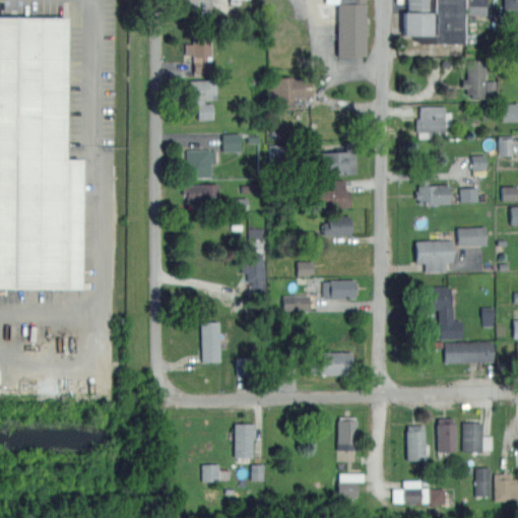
[(365,0),(365,58),(340,58),(340,5),(325,5),(325,0),(365,0)]
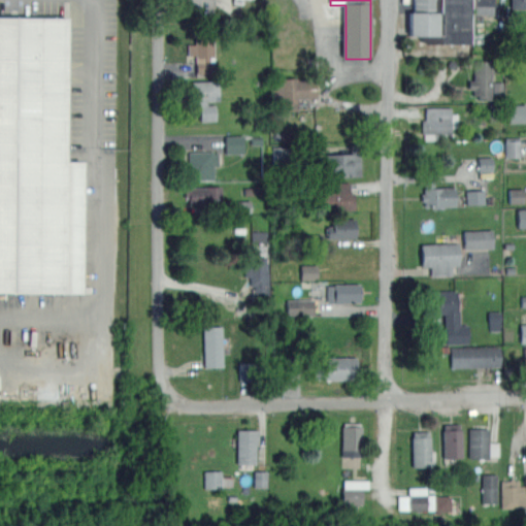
[(425,45),(425,37),(407,38),(407,13),(416,13),(416,0),(472,0),(473,45),(425,45)]
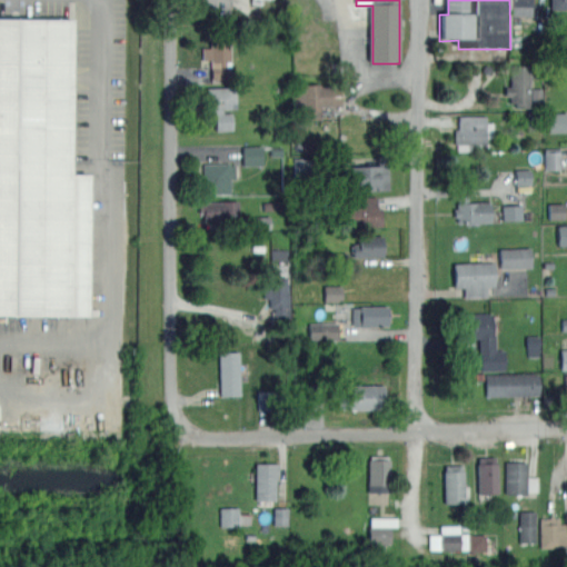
[(533,0),(533,17),(511,17),(511,0),(533,0)]
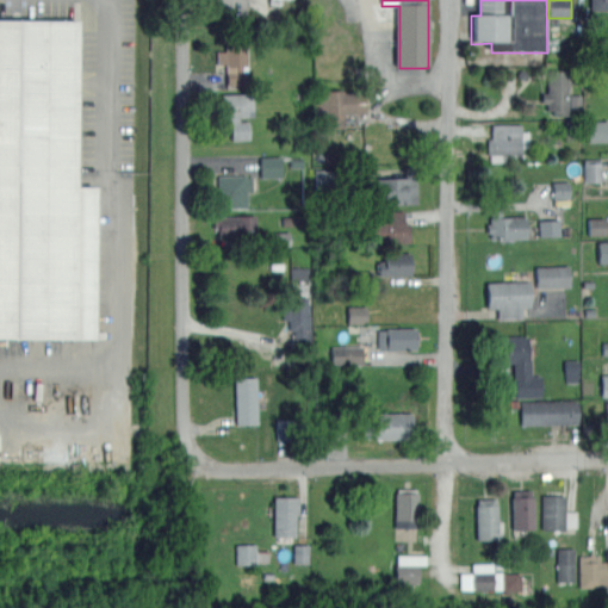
[(607,12),(593,12),(593,0),(607,0),(607,12)]
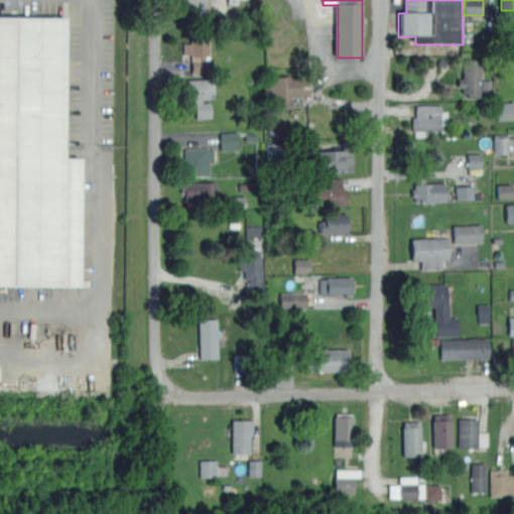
[(84,288),(0,287),(0,17),(70,17),(69,157),(85,157),(84,288)]
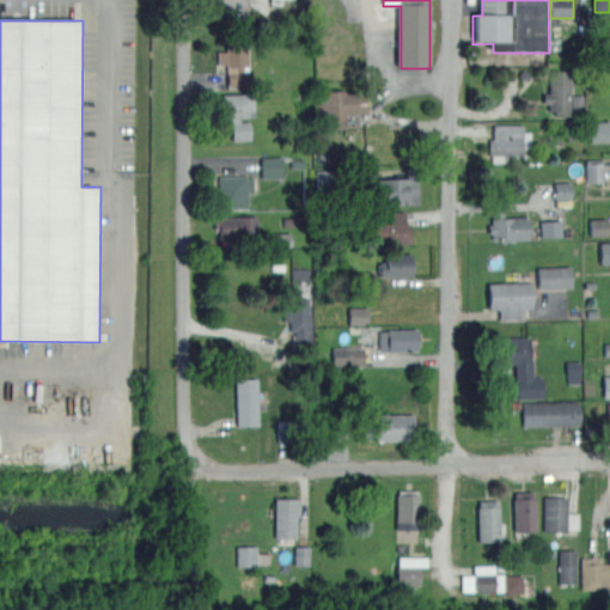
[(250,46),(250,73),(246,73),(248,87),(229,89),(229,66),(224,66),(224,53),(229,53),(229,46),(250,46)]
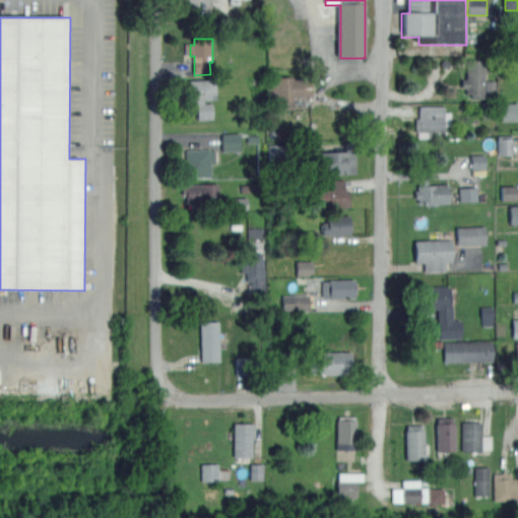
[(484,62),(483,100),(472,100),(472,95),(466,95),(466,89),(462,89),(463,81),(467,81),(467,62),(484,62)]
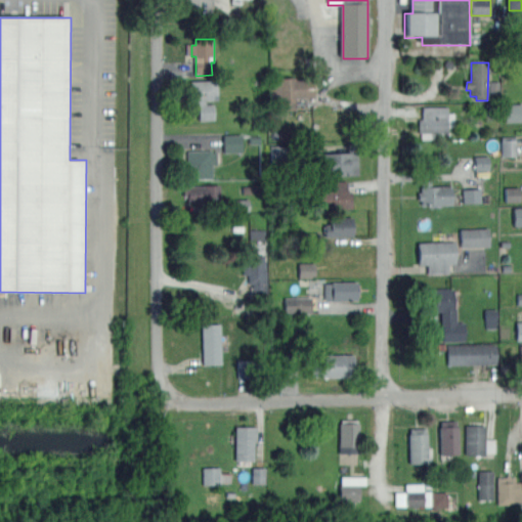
[(295,83),(314,81),(315,99),(295,100),(295,113),(272,114),(270,81),(295,79),(295,83)]
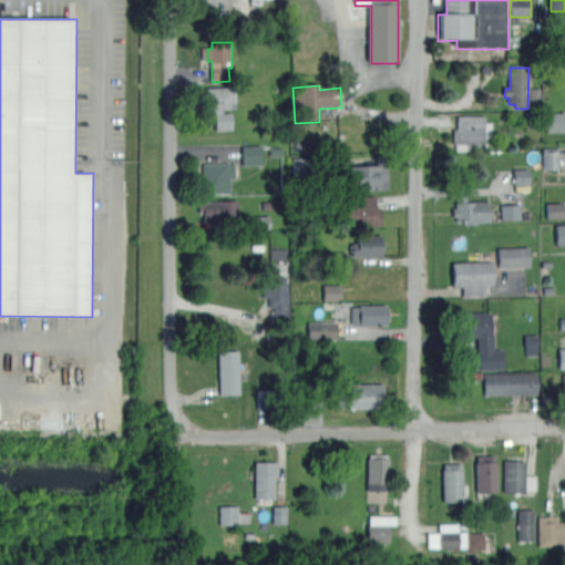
[(217,132),(216,117),(208,117),(207,89),(236,88),(237,110),(224,110),(224,114),(233,114),(233,131),(217,132)]
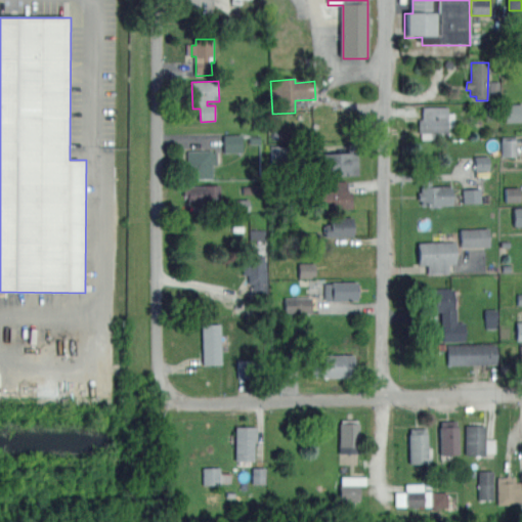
[(491,95),(502,96),(502,84),(492,83),(491,95)]
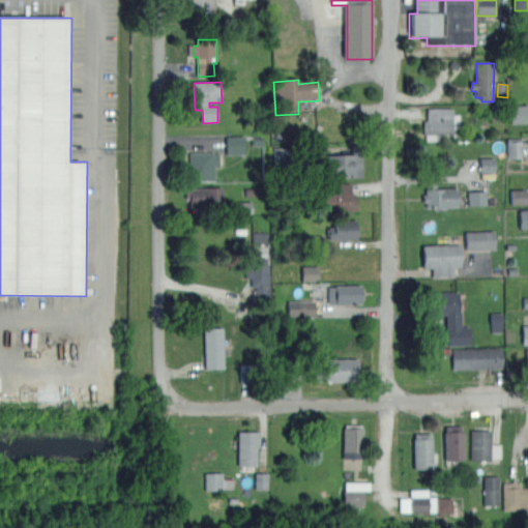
[(527,108),(512,108),(512,125),(527,125),(527,108)]
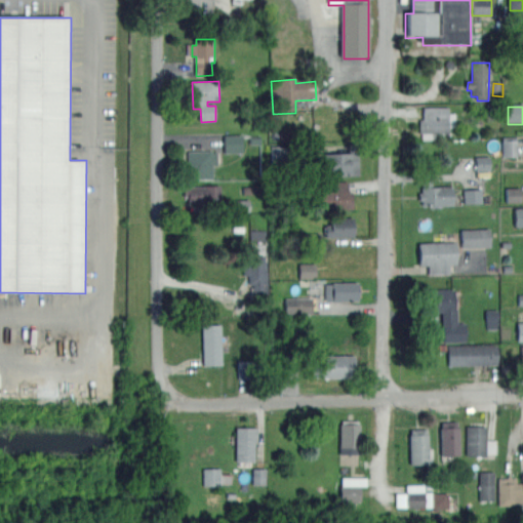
[(449,109),(449,115),(456,114),(456,129),(449,129),(449,134),(436,134),(436,141),(420,141),(420,134),(419,134),(419,120),(425,120),(425,109),(449,109)]
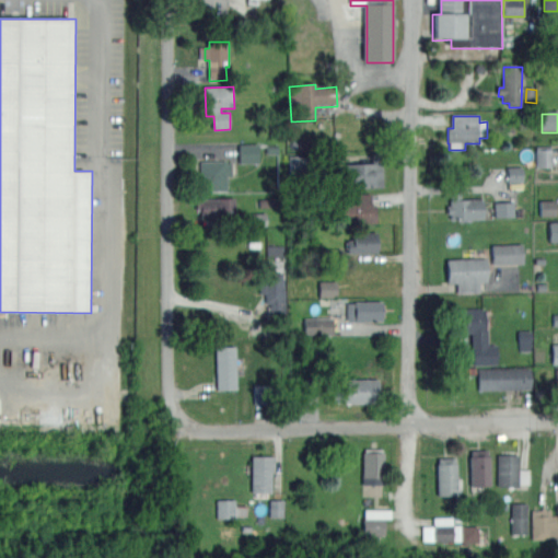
[(260,147),(241,147),(241,165),(260,165),(260,147)]
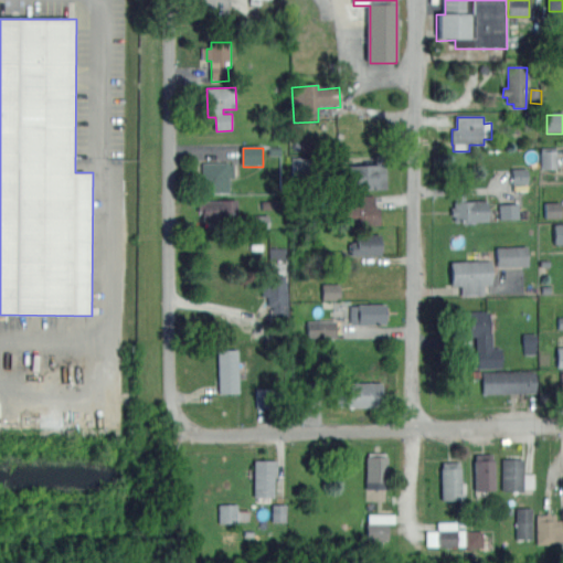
[(559,171),(559,150),(543,150),(543,171),(559,171)]
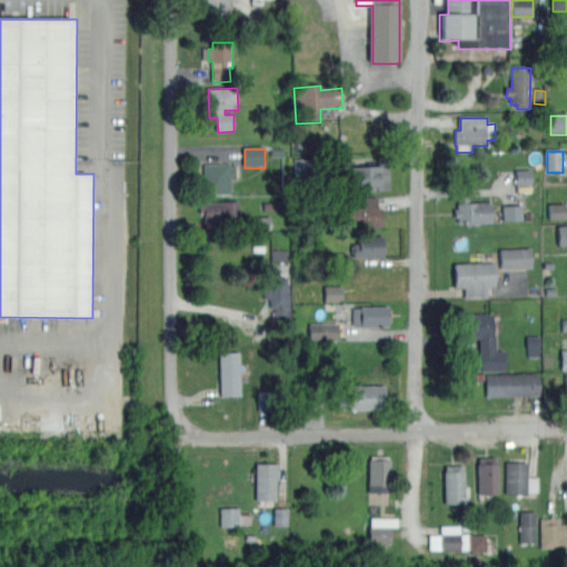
[(354,192),(352,167),(380,166),(379,156),(389,156),(390,191),(354,192)]
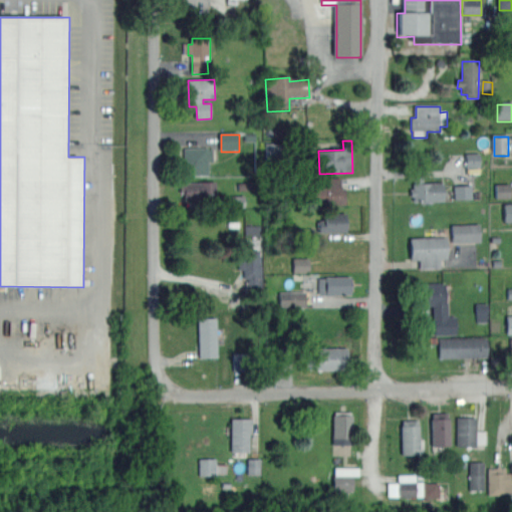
[(268,162),(283,161),(283,145),(267,146),(268,162)]
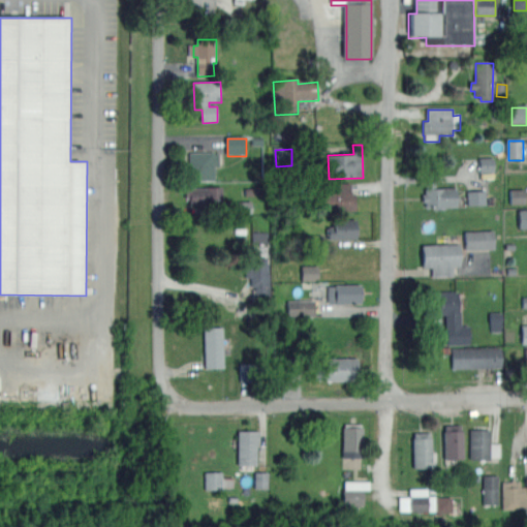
[(191,182),(190,154),(220,153),(220,167),(215,167),(216,182),(191,182)]
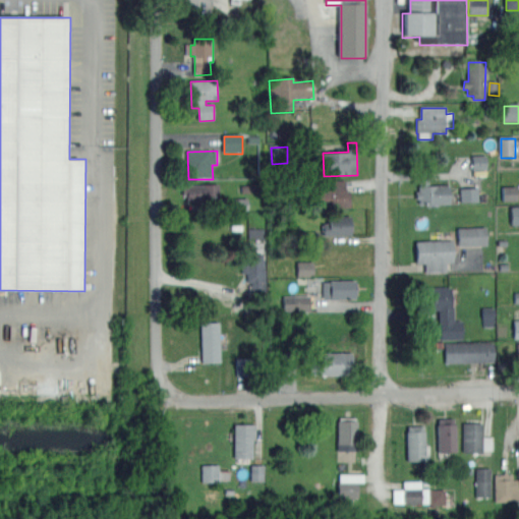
[(488,172),(487,157),(474,158),(474,172),(488,172)]
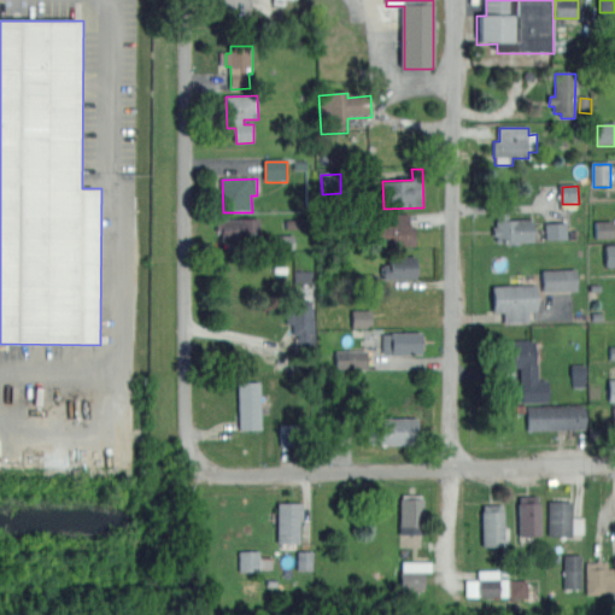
[(379,247),(378,224),(387,224),(386,215),(411,215),(411,227),(416,227),(416,246),(379,247)]
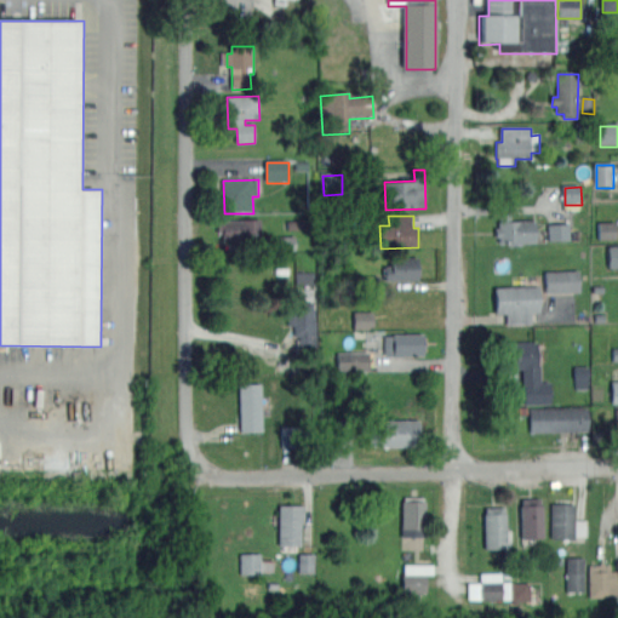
[(510,246),(510,245),(499,245),(499,239),(497,239),(497,229),(499,229),(499,216),(513,216),(513,222),(536,222),(537,244),(522,244),(522,246),(510,246)]
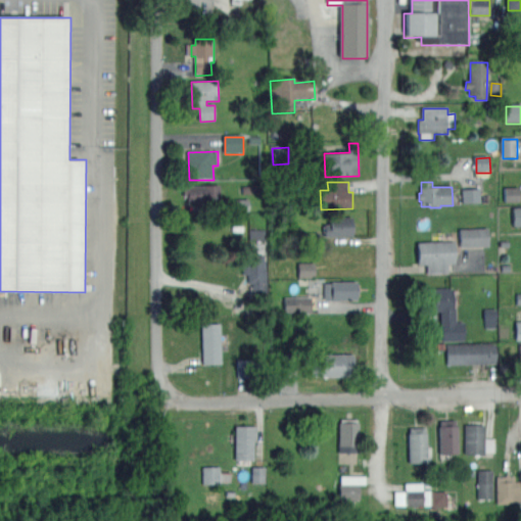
[(219,204),(188,203),(188,197),(183,197),(184,185),(220,186),(219,204)]
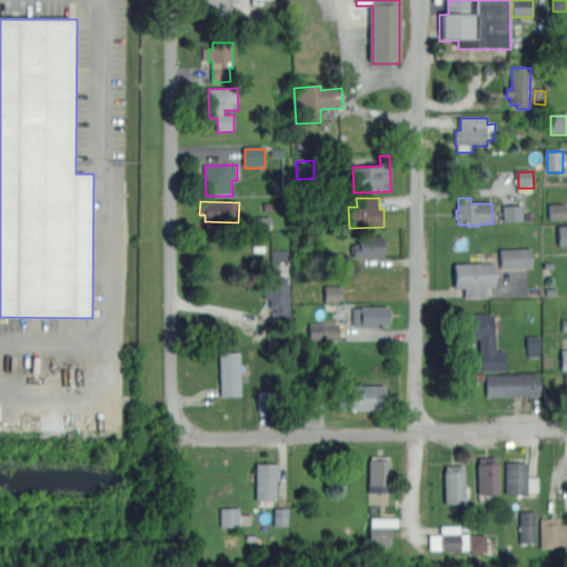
[(566,206),(550,206),(551,221),(566,221),(566,206)]
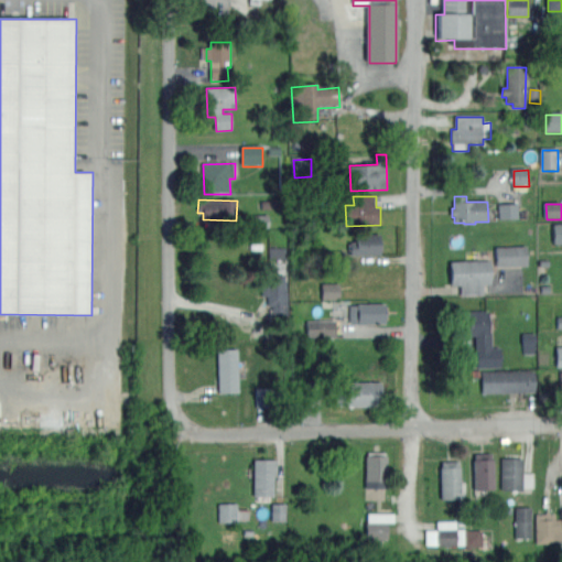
[(500,222),(520,220),(519,205),(500,206),(500,222)]
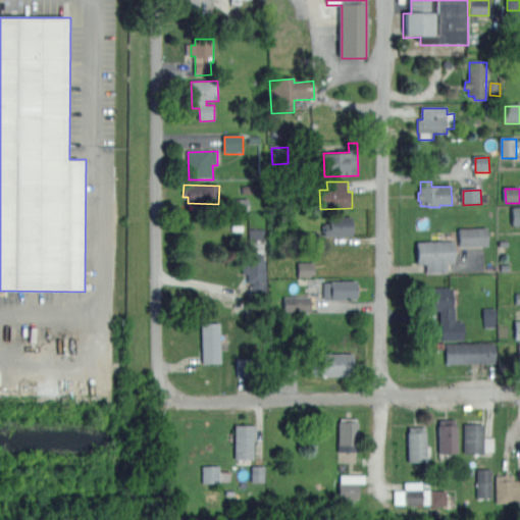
[(325,238),(324,224),(329,224),(329,218),(353,217),(353,238),(325,238)]
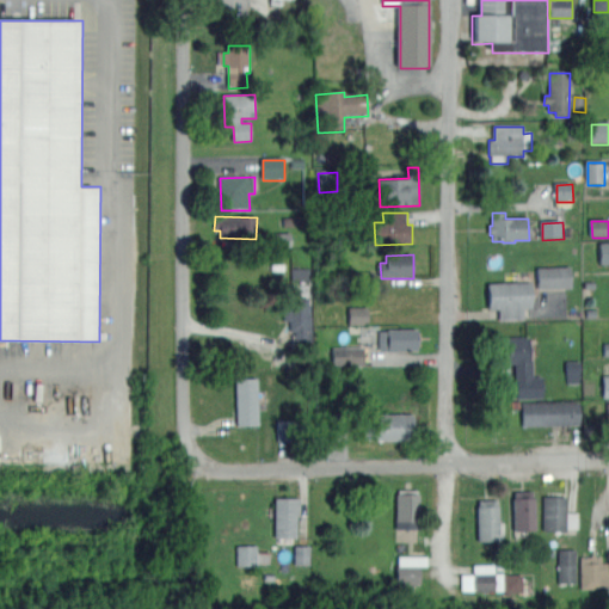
[(573,290),(572,269),(539,270),(540,290),(573,290)]
